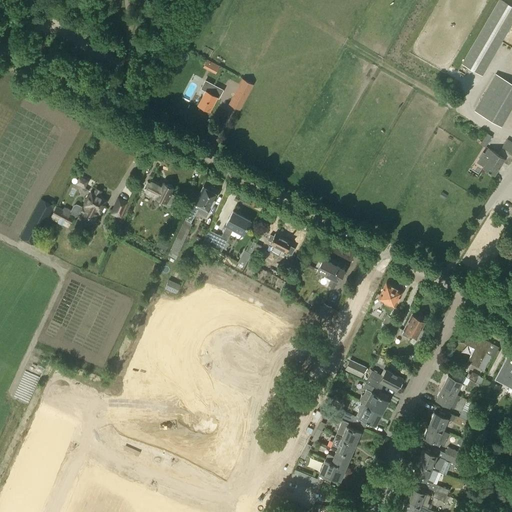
[(499,0),(462,64),(483,76),(511,25),(511,6),(501,0),(499,0)]
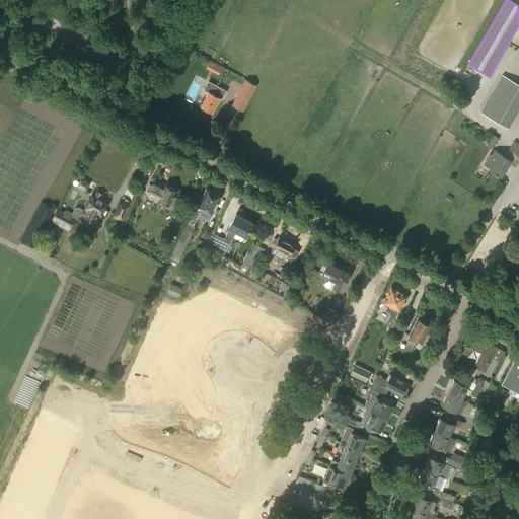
[(219,74),(223,67),(210,60),(206,68),(219,74)]
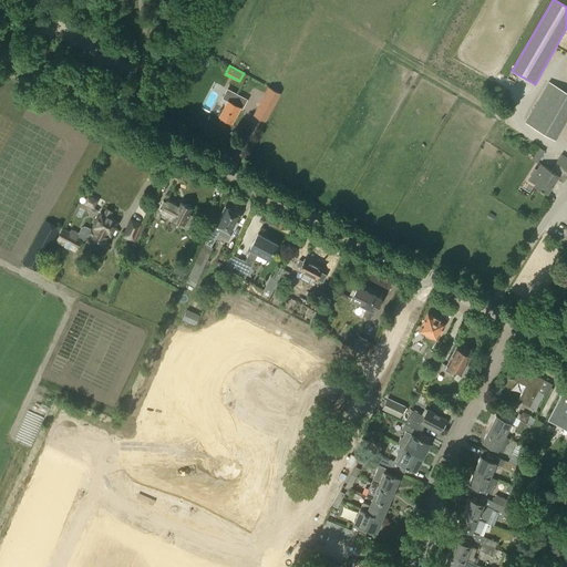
[(525,122),(555,140),(566,119),(566,92),(549,81),(525,122)]
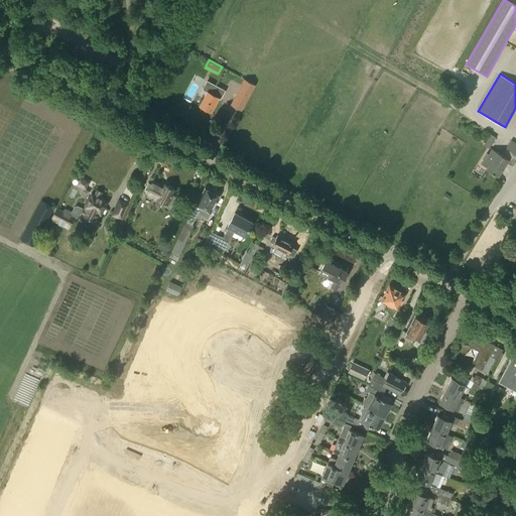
[(253,86),(244,81),(231,105),(241,110),(253,86)]
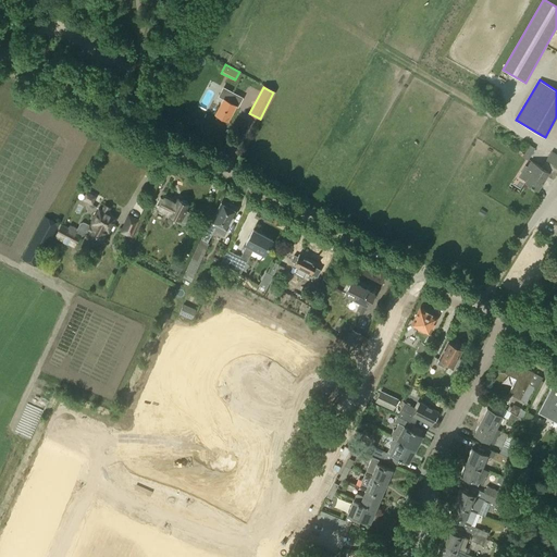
[(215,114),(227,120),(235,107),(238,108),(244,98),(223,88),(219,98),(223,100),(215,114)]
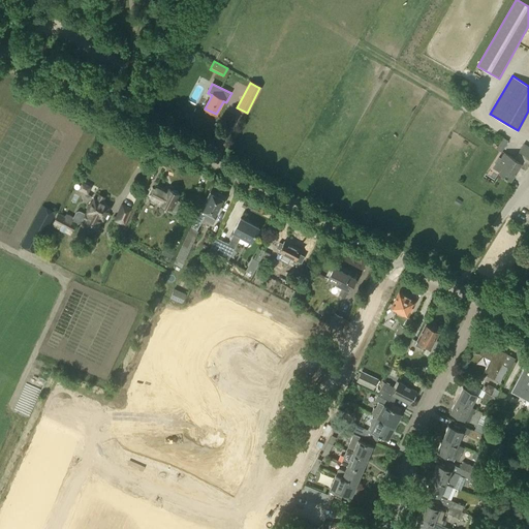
[(508,141),(503,137),(498,146),(494,144),(492,147),(496,150),(496,149),(501,152),(508,141)]
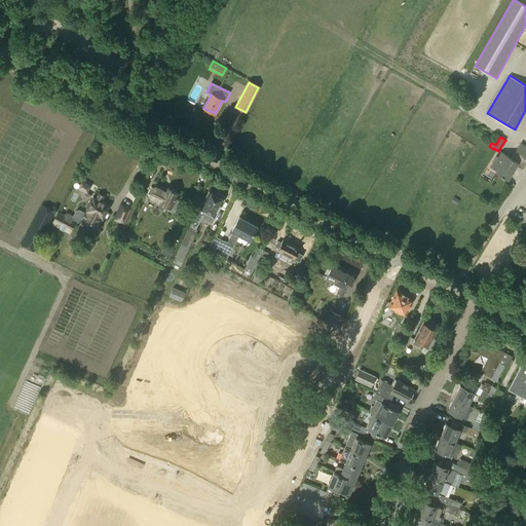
[(495,156),(489,166),(496,171),(495,172),(496,173),(509,180),(517,165),(523,170),(525,163),(525,146),(521,143),(517,151),(513,158),(502,152),(499,157),(498,158),(495,156)]
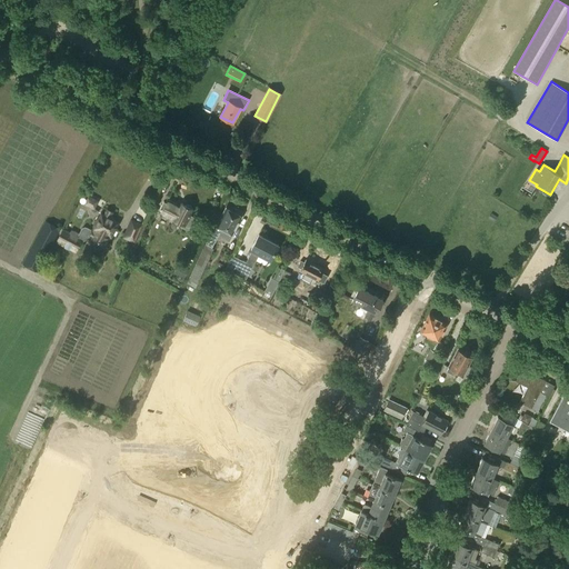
[(161,213),(182,223),(181,227),(187,229),(190,228),(196,219),(190,216),(192,209),(191,209),(191,208),(187,206),(186,206),(180,203),(179,206),(168,200),(167,203),(163,201),(160,209),(163,210),(161,213)]
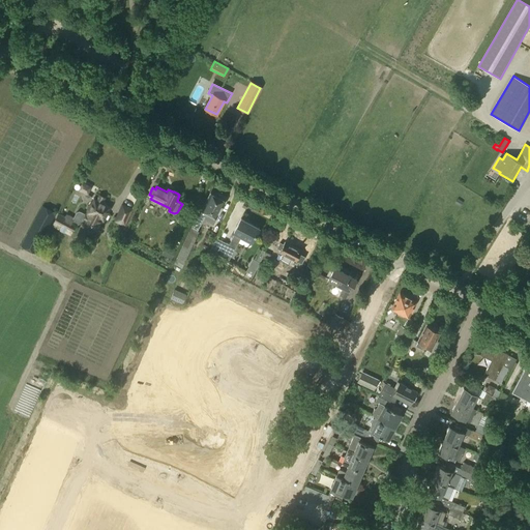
[(210,194),(202,210),(200,214),(199,213),(192,227),(197,230),(205,216),(204,219),(213,224),(216,217),(225,201),(210,194)]
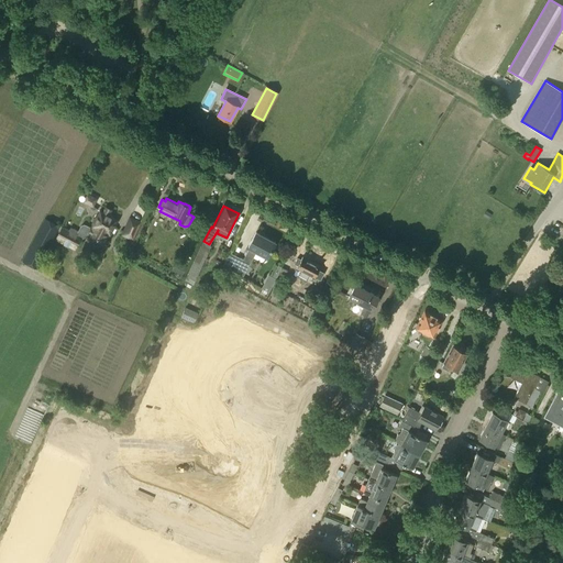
[(62,229),(57,238),(65,242),(63,244),(68,246),(69,244),(75,247),(80,238),(89,233),(90,234),(90,235),(103,242),(108,233),(109,234),(117,220),(101,211),(97,218),(95,219),(92,222),(94,224),(92,227),(95,227),(92,230),(86,225),(80,228),(78,233),(70,230),(69,232),(62,229)]
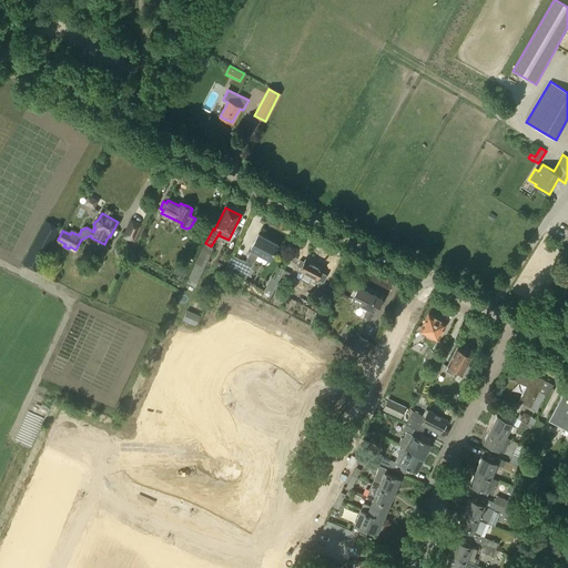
[(23,264),(38,272),(60,229),(46,221),(23,264)]
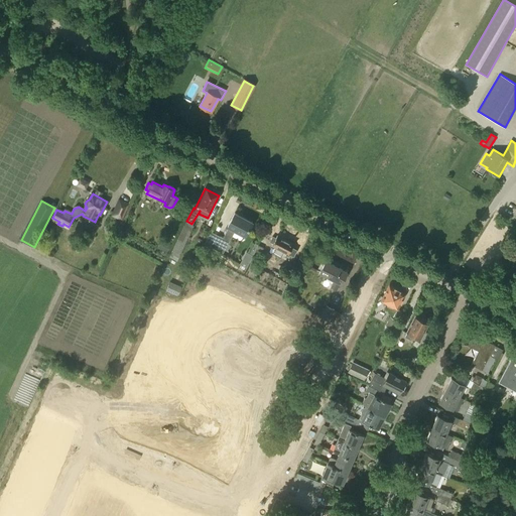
[(229,227),(223,238),(211,231),(205,243),(223,253),(235,231),(245,236),(252,222),(235,213),(227,227),(229,227)]
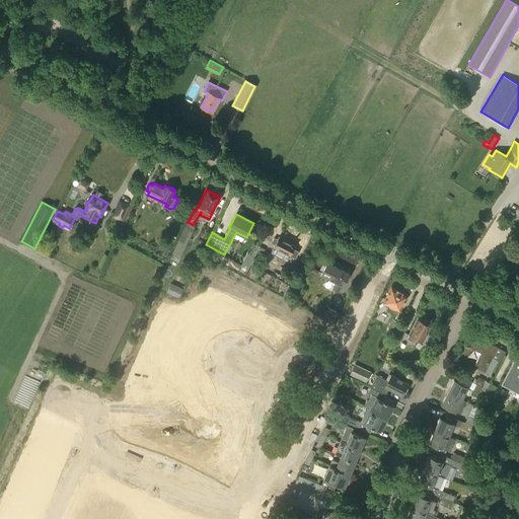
[(186,227),(181,235),(190,238),(193,231),(186,227)]
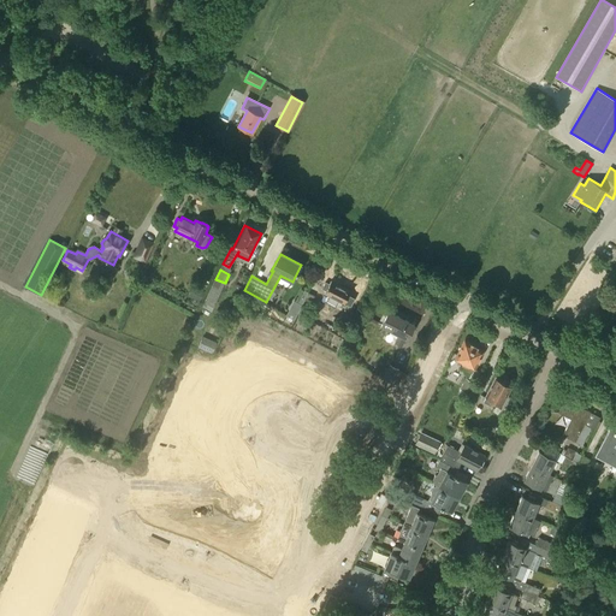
[(330,295),(326,302),(335,307),(338,300),(350,306),(354,300),(348,296),(350,291),(343,288),(343,289),(331,282),(330,284),(325,282),(321,289),(326,291),(325,292),(330,295)]
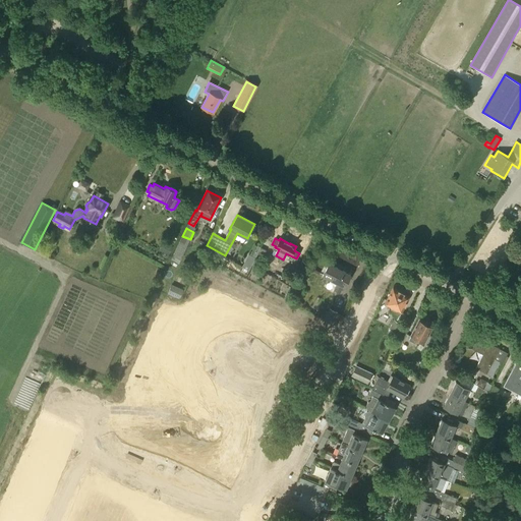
[(165,240),(161,249),(169,253),(174,245),(165,240)]
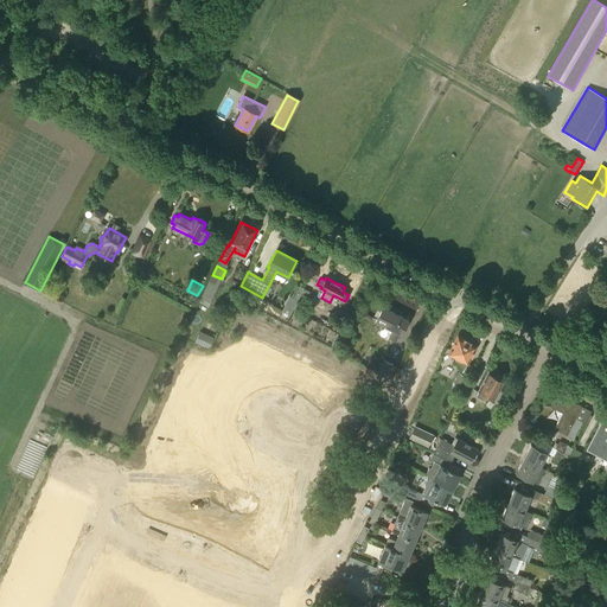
[(218,286),(209,281),(203,295),(199,302),(209,307),(218,286)]
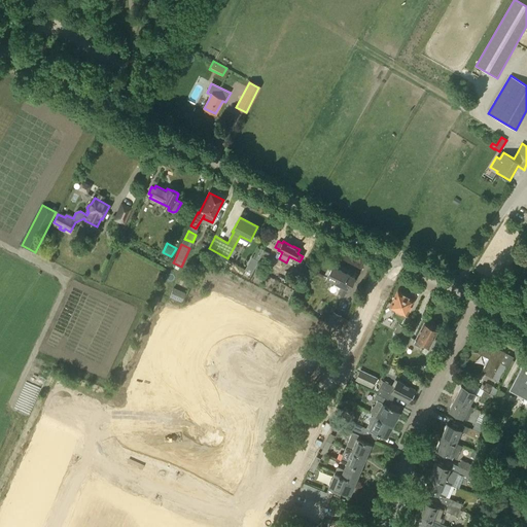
[(258,260),(264,262),(269,253),(264,251),(258,260)]
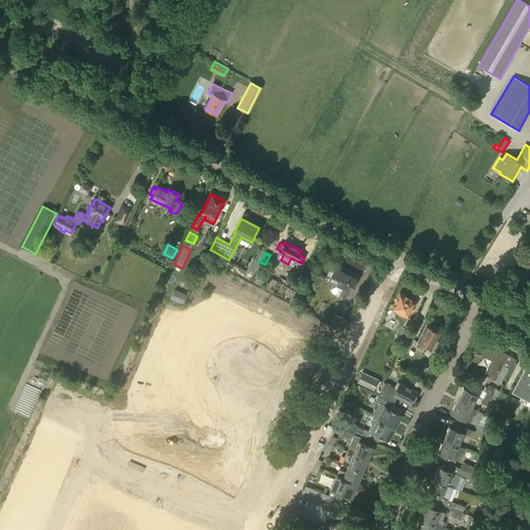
[(340,295),(346,298),(349,291),(350,291),(356,280),(334,268),(328,280),(344,288),(340,295)]
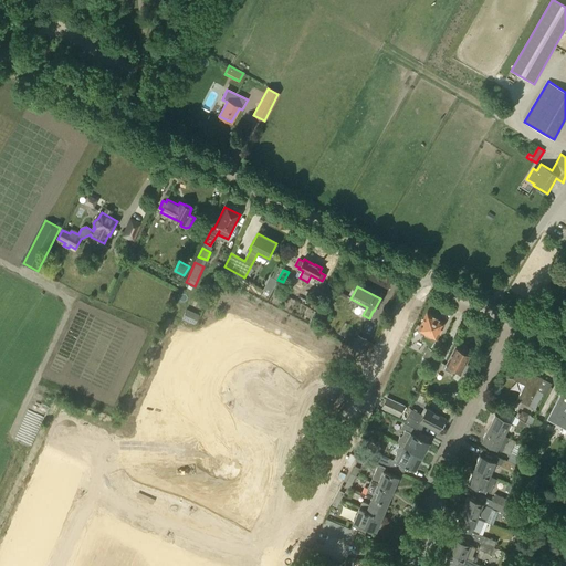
[(297,318),(308,322),(312,310),(301,306),(297,318)]
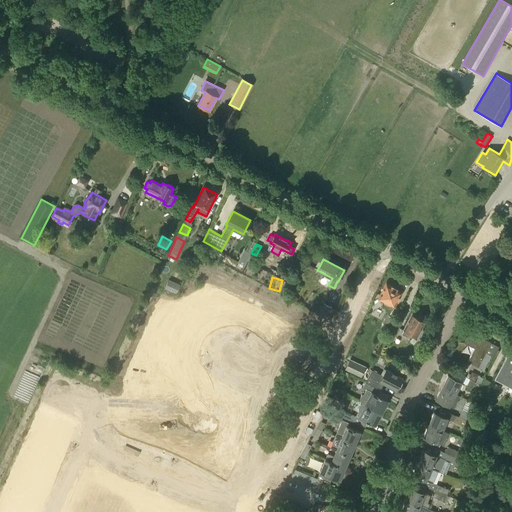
[(179,288),(167,282),(165,288),(176,293),(179,288)]
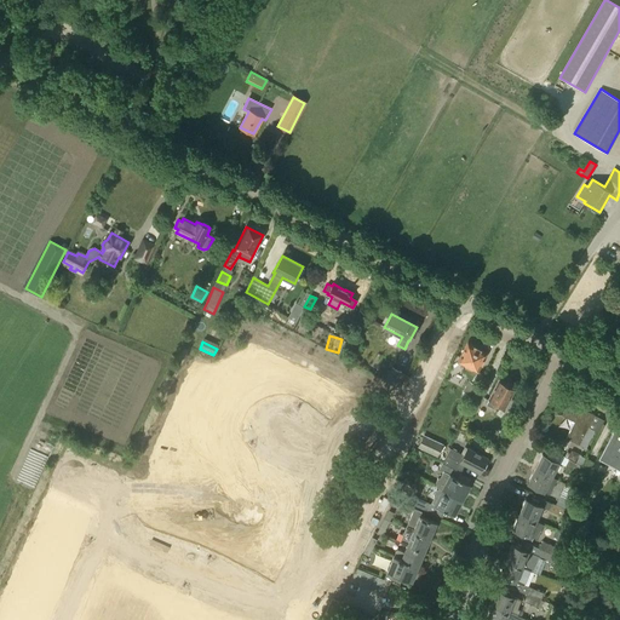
[(468,343),(458,361),(466,366),(465,368),(476,373),(477,372),(487,354),(468,343)]
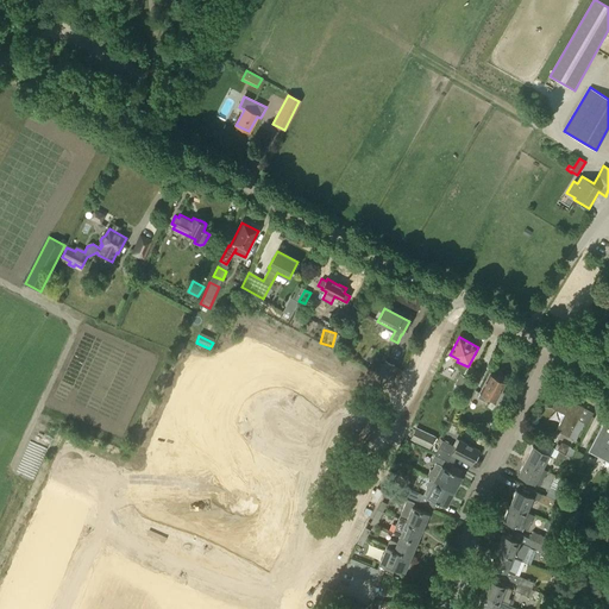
[(376,358),(370,369),(378,374),(384,363),(376,358)]
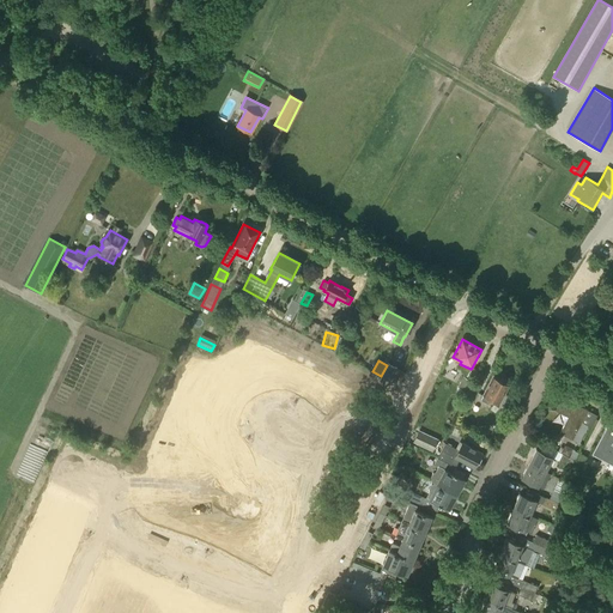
[(387,365),(381,376),(389,381),(396,368),(388,363),(387,365)]
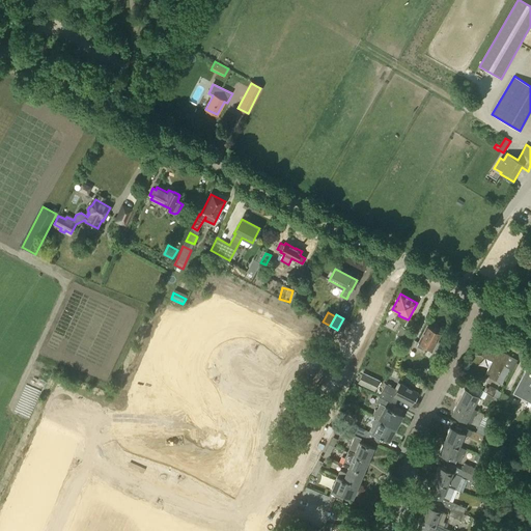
[(396,335),(397,335),(395,339),(400,341),(402,338),(404,339),(409,330),(401,326),(396,335)]
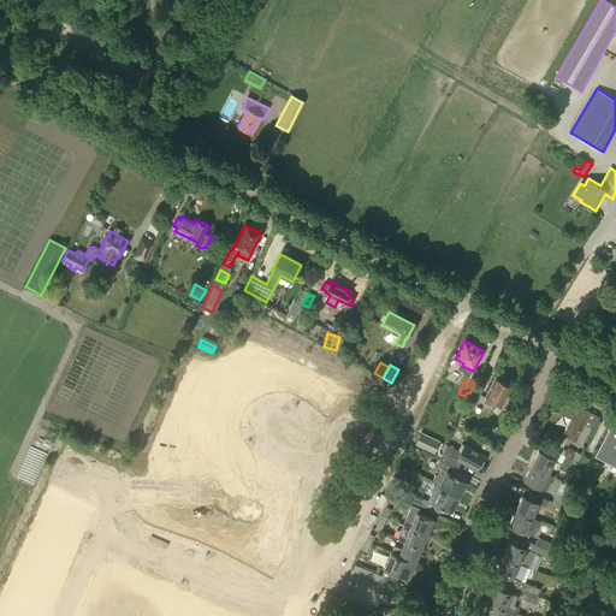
[(513,400),(507,396),(511,386),(509,385),(509,383),(505,380),(503,381),(496,378),(486,397),(484,402),(491,406),(493,401),(501,406),(502,404),(508,408),(513,400)]
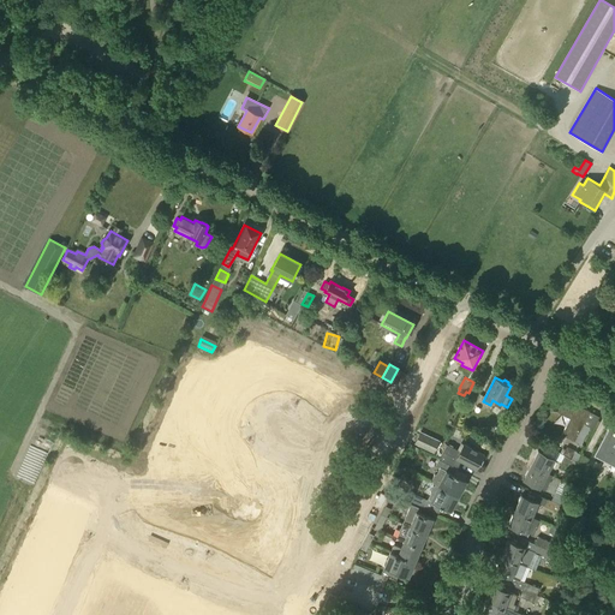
[(464,405),(472,410),(479,394),(471,389),(464,405)]
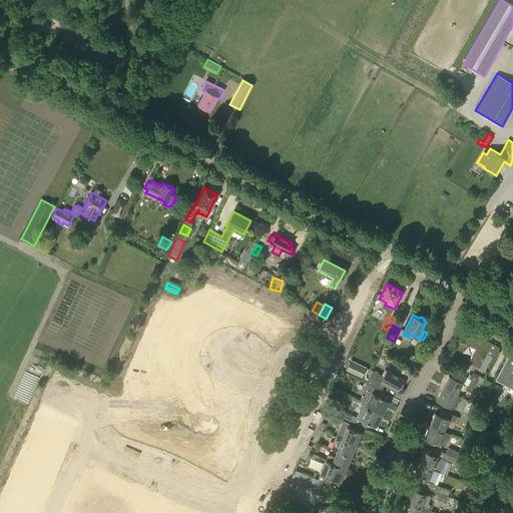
[(492,344),(472,333),(470,336),(469,336),(466,341),(477,347),(469,362),(484,371),(492,356),(487,354),(492,344)]
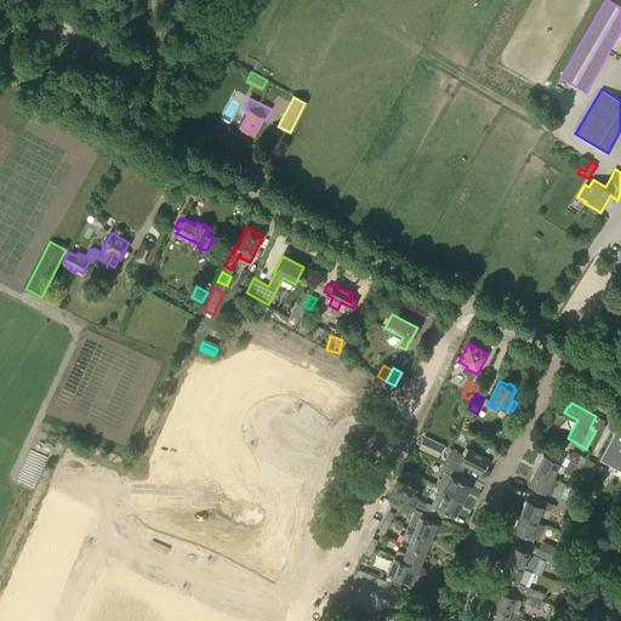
[(620,428),(617,427),(599,460),(620,471),(620,428)]
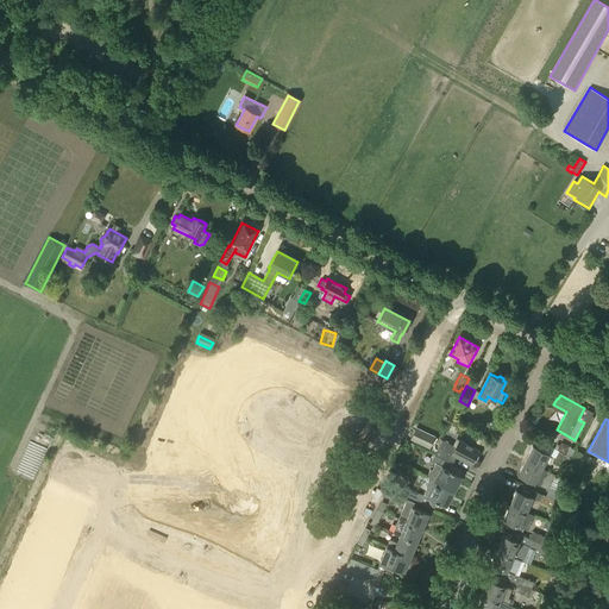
[(416,427),(412,438),(431,446),(435,437),(416,427)]
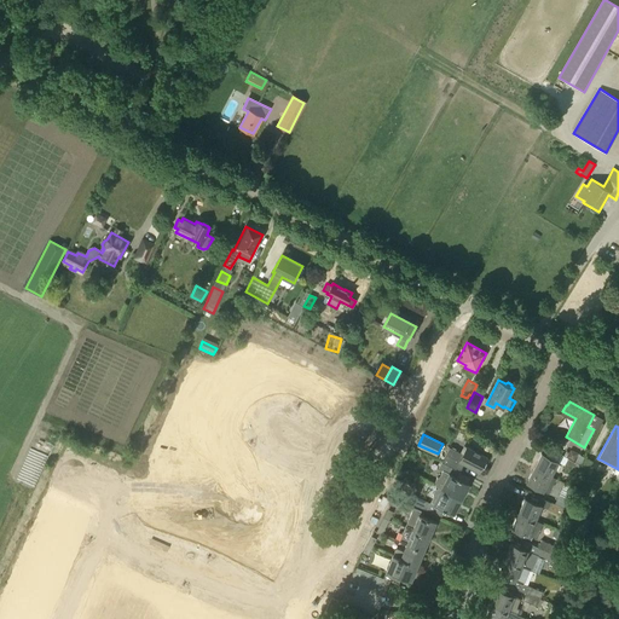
[(463,455),(450,447),(441,462),(460,472),(464,464),(479,472),(487,457),(467,446),(463,455)]
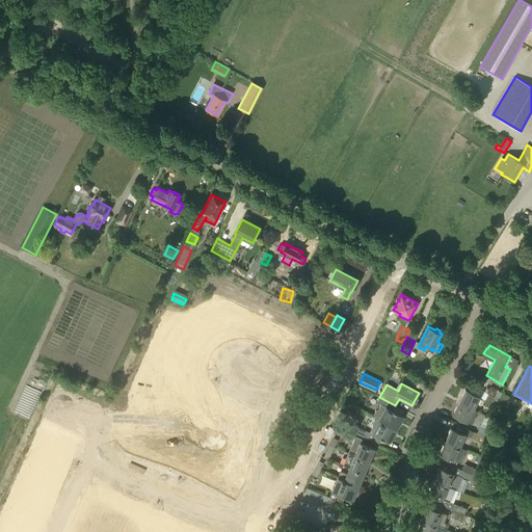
[(466,390),(459,402),(474,409),(480,397),(466,390)]
